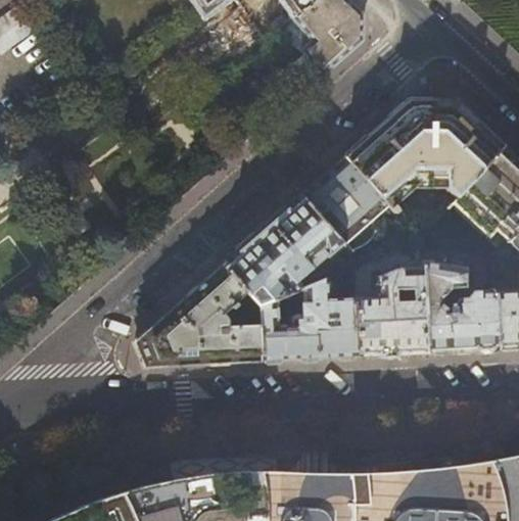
[(296,16),(317,0),(201,0),(209,10),(223,0),(268,0),(273,6),(272,12),(277,19),(282,19),(285,24),(296,16)]
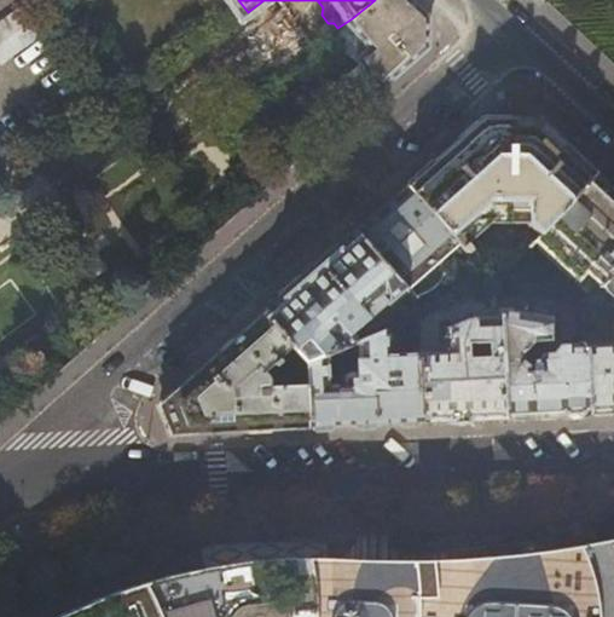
[(430,15),(413,0),(375,0),(351,19),(375,47),(361,59),(384,86),(413,61),(430,46),(430,15)]
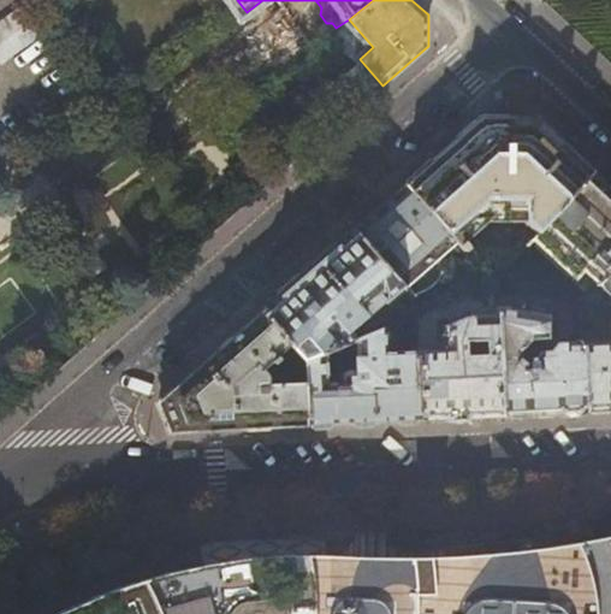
[(0,53),(4,64),(46,49),(33,10),(0,19),(0,53)]
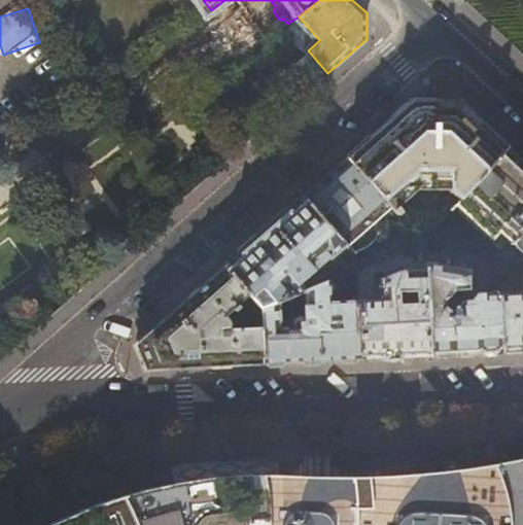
[(365,142),(348,158),(397,214),(403,210),(401,208),(402,207),(398,205),(419,187),(451,188),(462,199),(512,146),(488,125),(460,99),(415,99),(403,109),(365,142)]
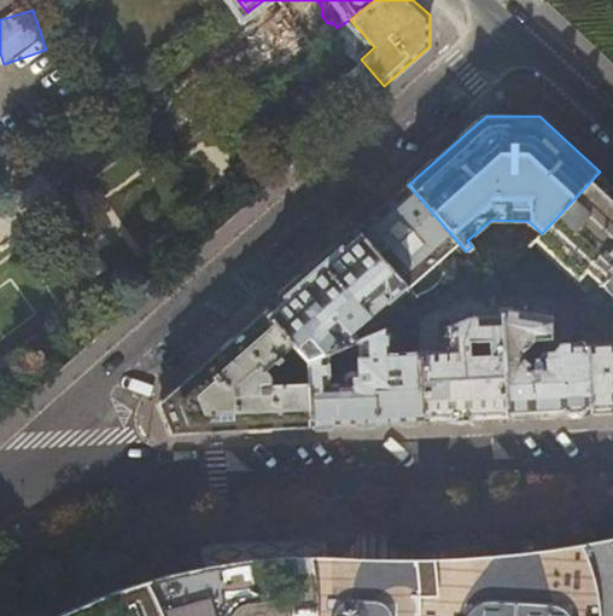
[(612,184),(600,172),(542,233),(538,238),(582,275),(599,257),(606,263),(596,274),(601,280),(612,268),(612,184)]
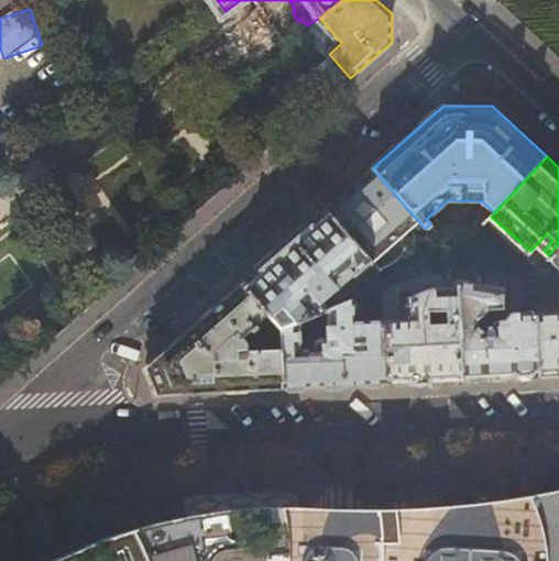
[(351,188),(327,209),(374,262),(391,281),(394,277),(396,271),(396,266),(395,262),(403,255),(408,256),(415,254),(418,251),(420,252),(425,249),(435,240),(425,229),(372,168),(351,188)]
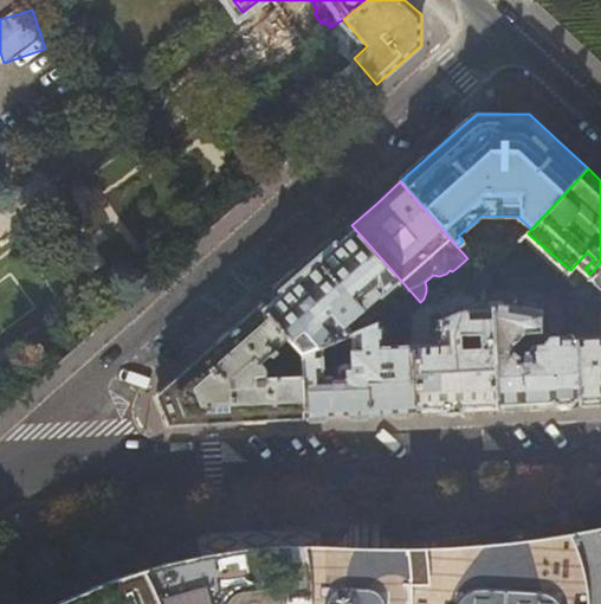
[(383,299),(402,282),(351,225),(308,264),(262,304),(286,333),(305,354),(324,346),(349,336),(355,333),(347,325),(361,312),(361,310),(367,306),(372,312),(379,306),(373,300),(380,295),(383,299)]
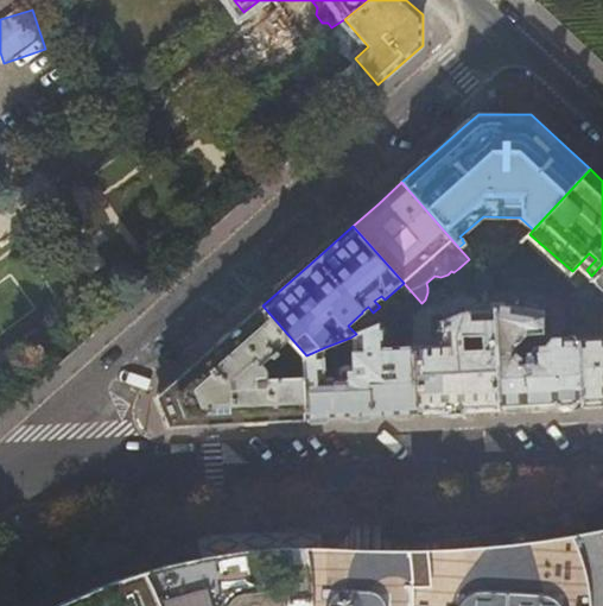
[(602,264),(591,276),(589,278),(602,289),(602,264)]
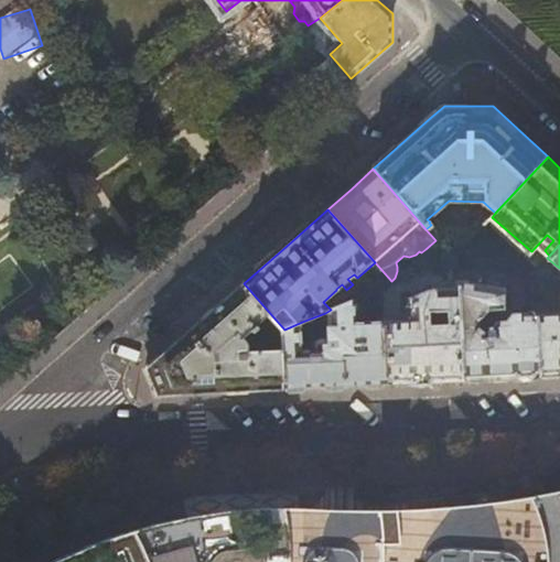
[(458,279),(458,285),(463,378),(498,377),(539,375),(536,311),(510,312),(507,317),(496,319),(492,323),(492,328),(483,330),(477,326),(477,319),(487,309),(506,306),(506,285),(498,284),(498,278),(490,277),(488,283),(458,279)]
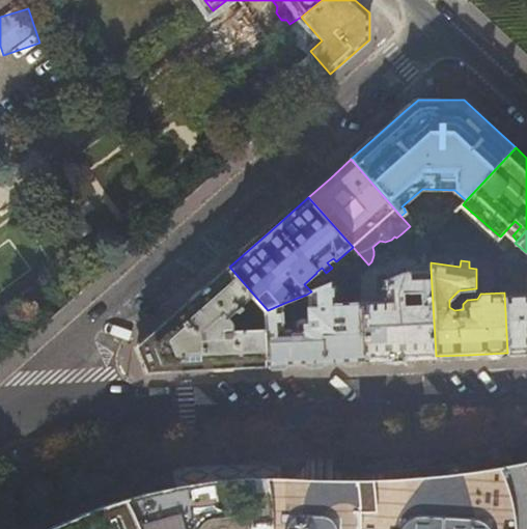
[(241,301),(251,291),(229,267),(188,304),(140,345),(150,369),(221,366),(270,364),(268,317),(232,318),(230,314),(227,311),(234,305),(238,307),(242,303),(241,301)]
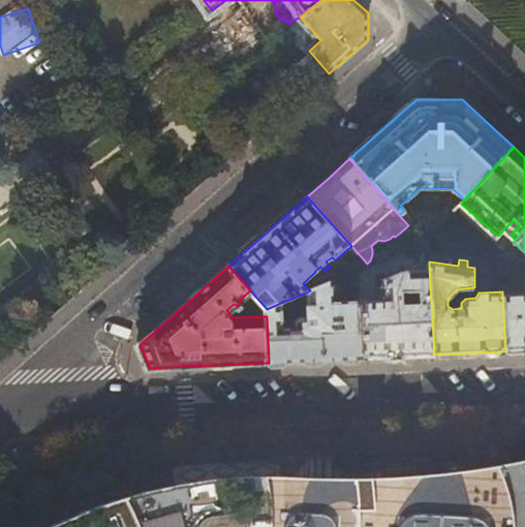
[(385,298),(360,300),(363,359),(396,357),(434,354),(429,268),(407,268),(384,277),(385,298)]
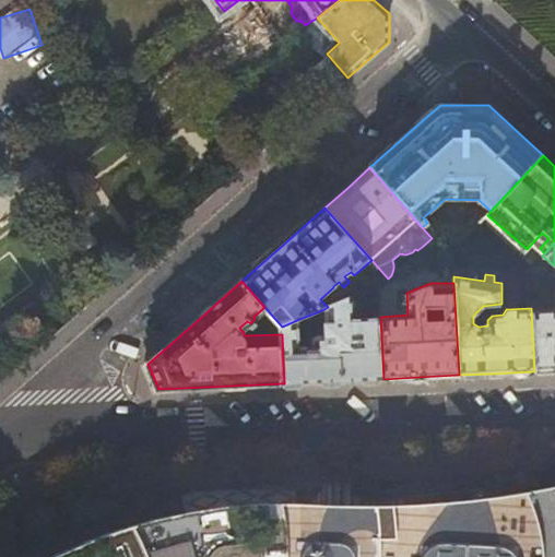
[(352,297),(328,307),(322,310),(322,322),(327,322),(327,323),(328,323),(328,324),(327,326),(327,336),(313,336),(313,346),(300,346),(299,319),(282,327),(282,334),(284,383),(334,381),(384,379),(380,317),(353,318),(352,297)]
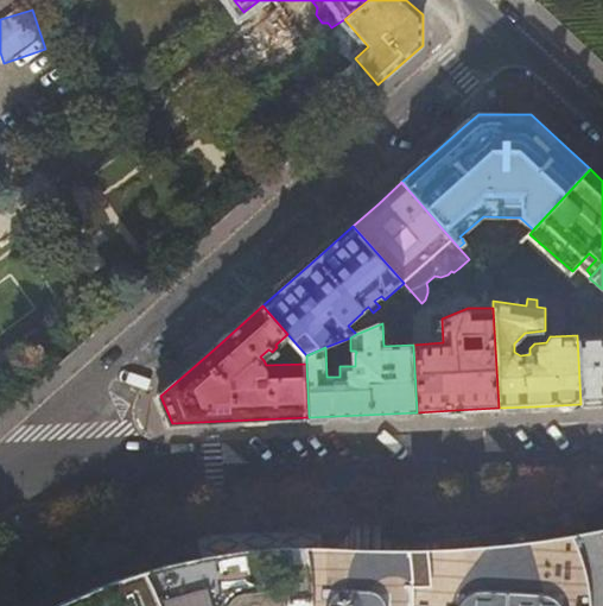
[(602,334),(577,335),(581,404),(602,403),(602,334)]
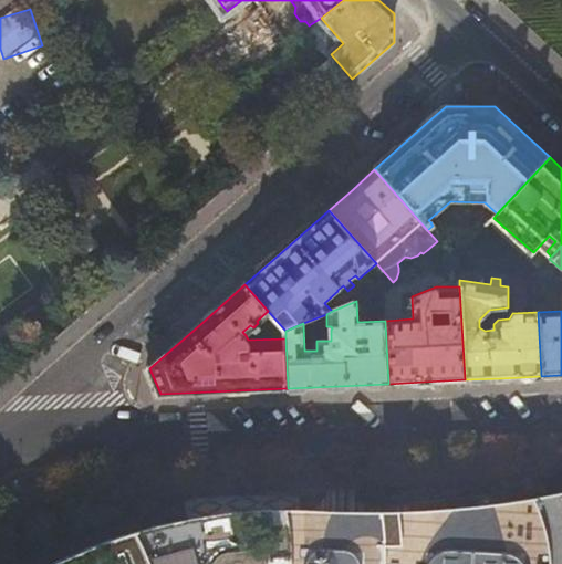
[(561,507),(554,493),(538,497),(526,500),(445,509),(415,512),(376,514),(358,513),(308,510),(287,510),(237,511),(136,531),(105,542),(52,563),(561,563),(561,507)]
